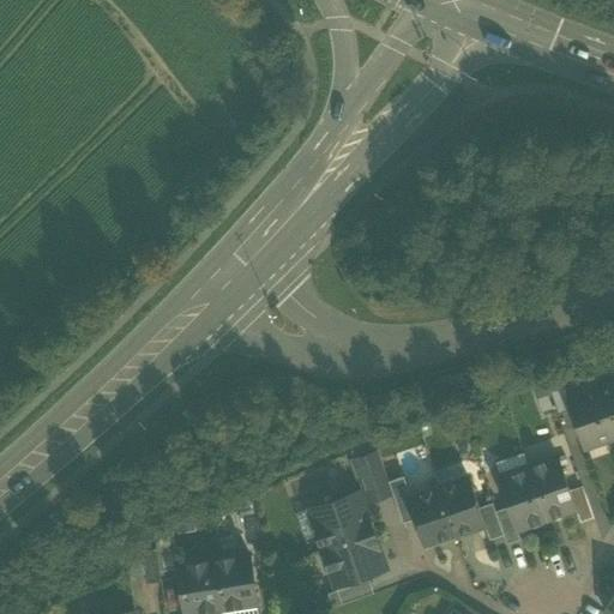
[(613,384),(597,390),(613,437),(613,384)]
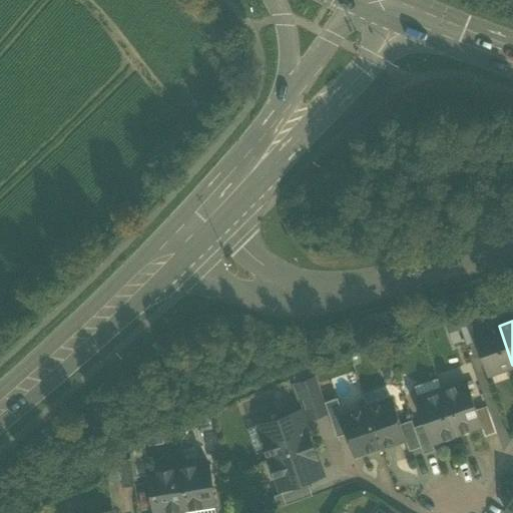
[(512,365),(499,326),(475,335),(489,374),(512,365)]
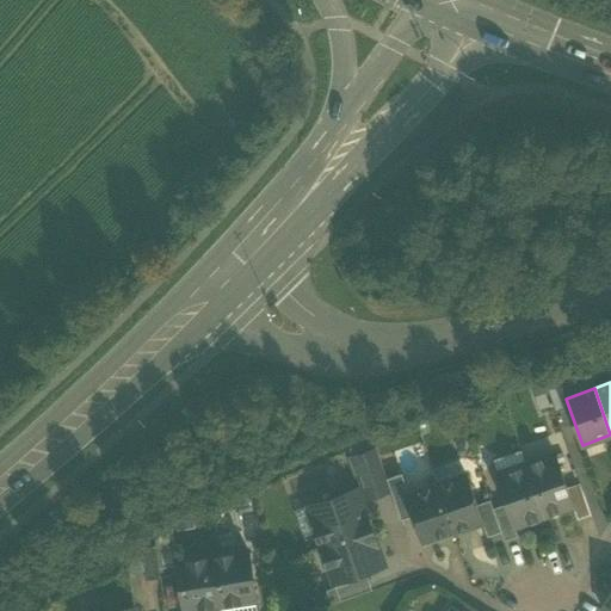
[(365,499),(390,491),(387,480),(376,450),(351,458),(365,499)]
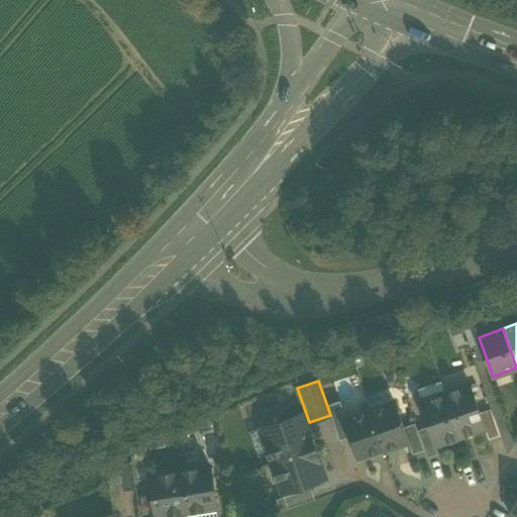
[(480,414),(470,385),(444,393),(459,437),(485,428),(480,414)]
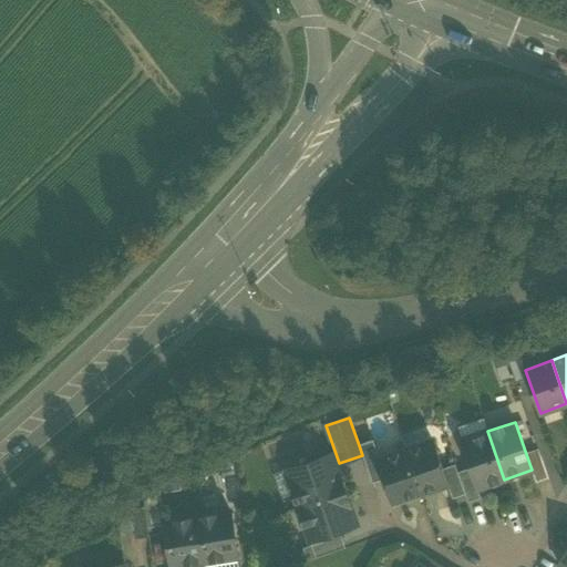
[(504,480),(487,431),(461,441),(470,468),(477,488),(504,480)]
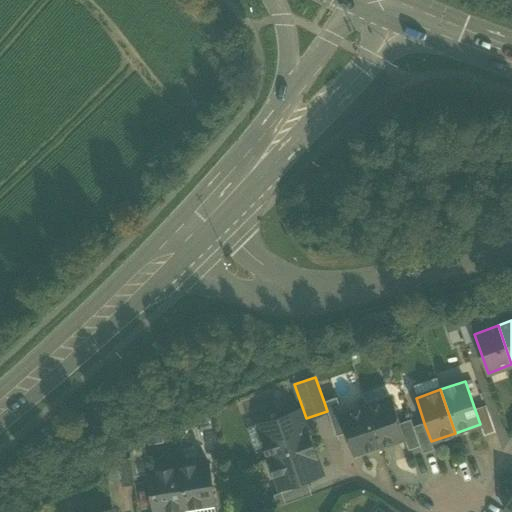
[(341,416),(343,415),(337,397),(324,402),(327,411),(336,436),(347,432),(341,416)]
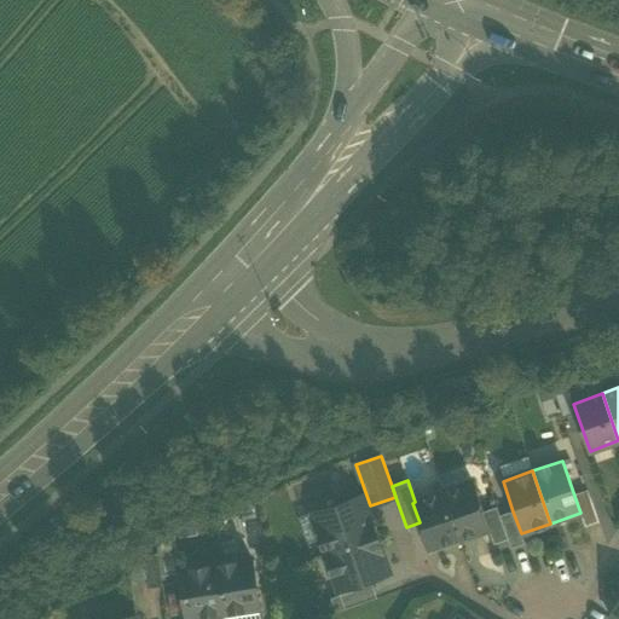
[(482,513),(472,482),(443,492),(460,541),(489,530),(482,513)]
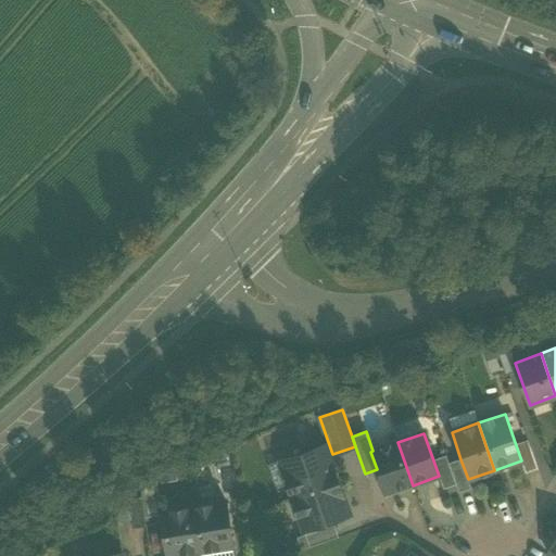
[(528,441),(516,445),(521,460),(526,472),(538,468),(528,441)]
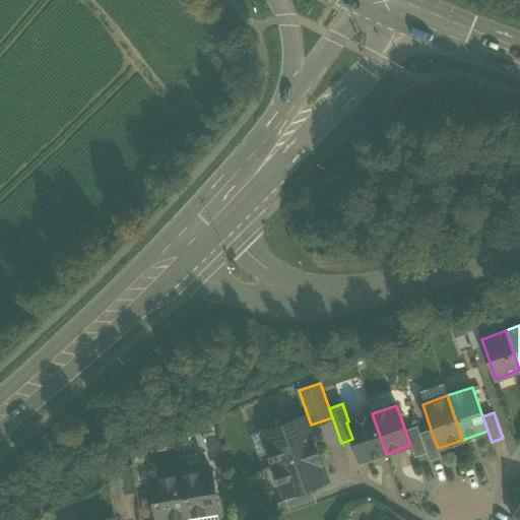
[(386,454),(372,413),(348,421),(346,423),(352,439),(361,462),(386,454)]
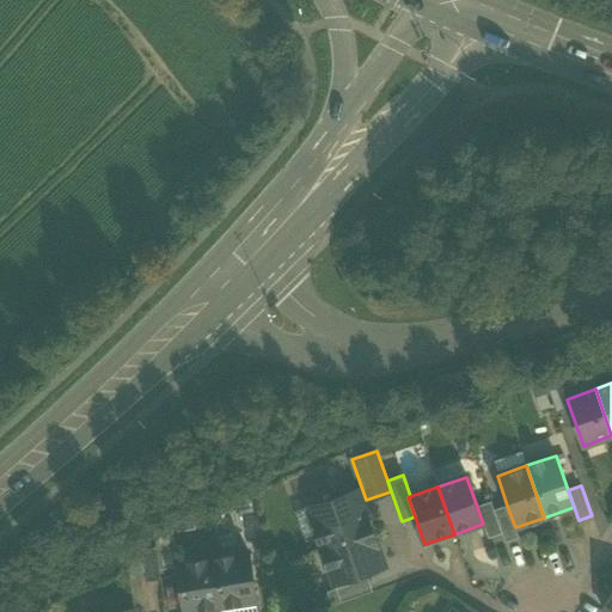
[(357,491),(308,508),(322,549),(372,531),(357,491)]
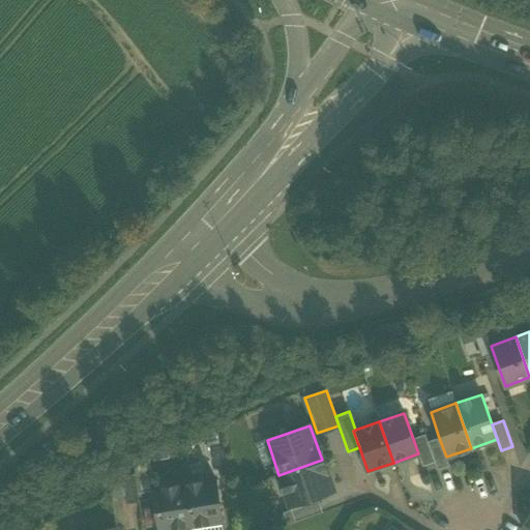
[(435,463),(428,442),(424,435),(413,439),(418,453),(422,467),(435,463)]
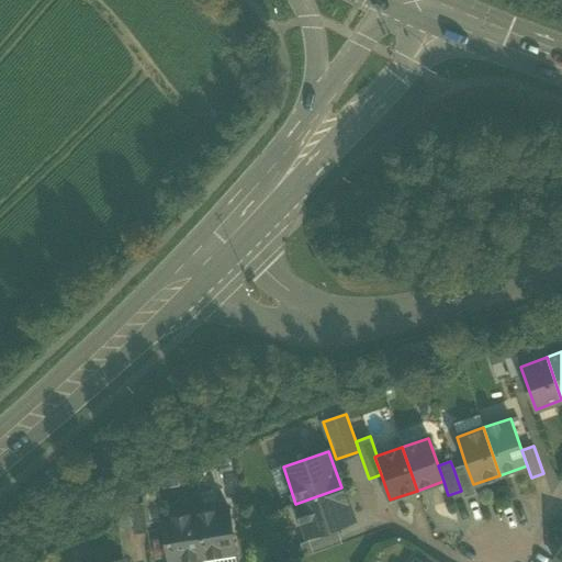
[(473,484),(465,464),(453,469),(461,491),(463,497),(475,493),(473,484)]
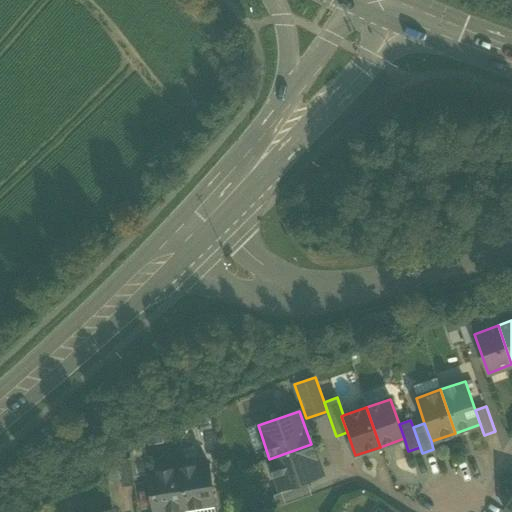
[(130,458),(133,478),(149,475),(148,471),(144,439),(128,446),(130,458)]
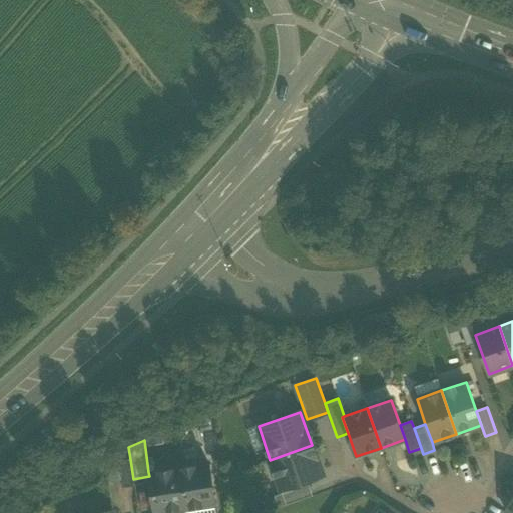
[(312,445),(270,460),(281,490),(308,481),(323,476),(312,445)]
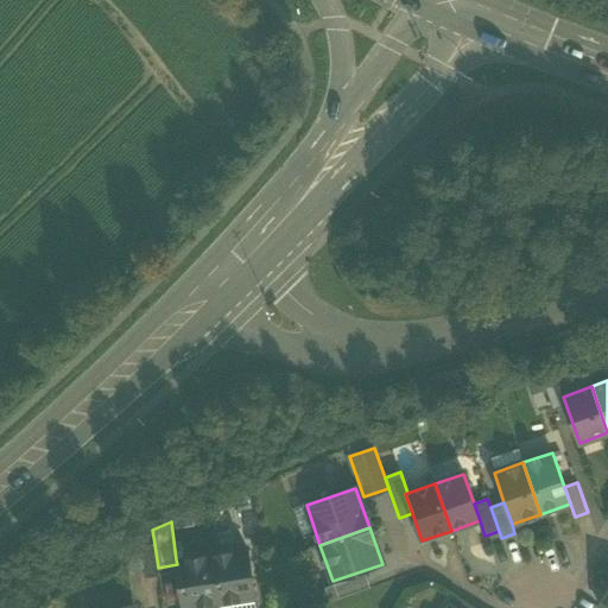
[(145,578),(159,577),(158,568),(154,544),(140,546),(144,569),(145,578)]
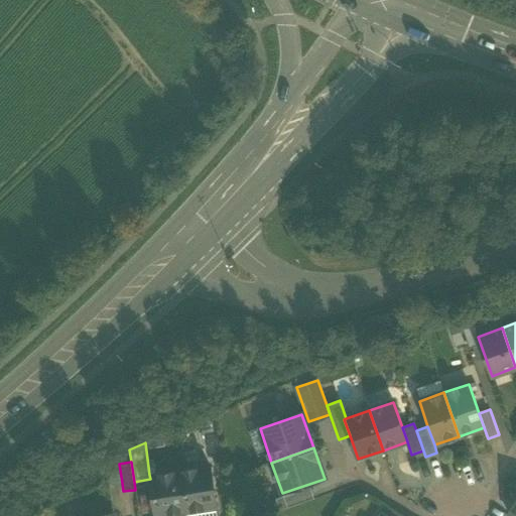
[(110,485),(122,483),(119,464),(107,465),(110,485)]
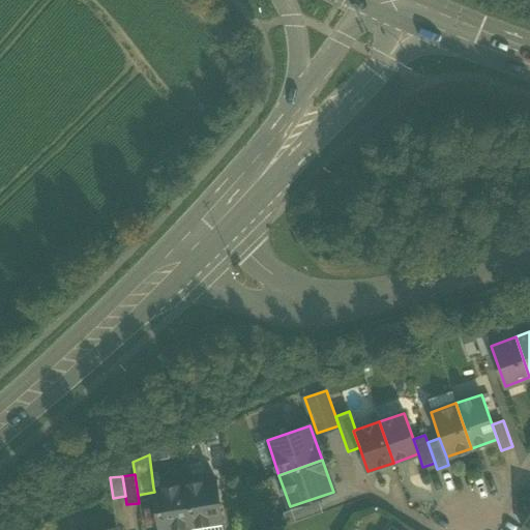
[(222,522),(214,478),(184,482),(190,527),(222,522)]
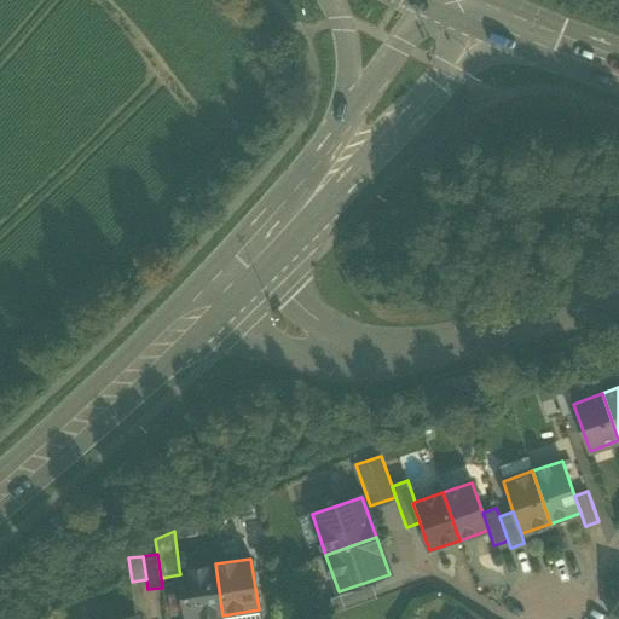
[(197,618),(223,615),(215,563),(179,570),(180,574),(186,618),(197,618)]
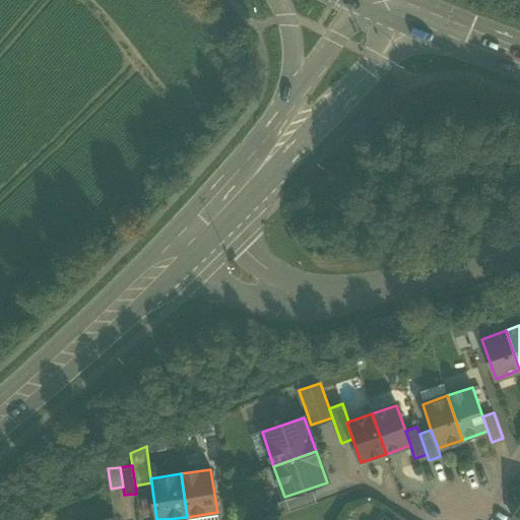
[(282,515),(317,503),(312,488),(284,497),(286,501),(278,504),(282,515)]
